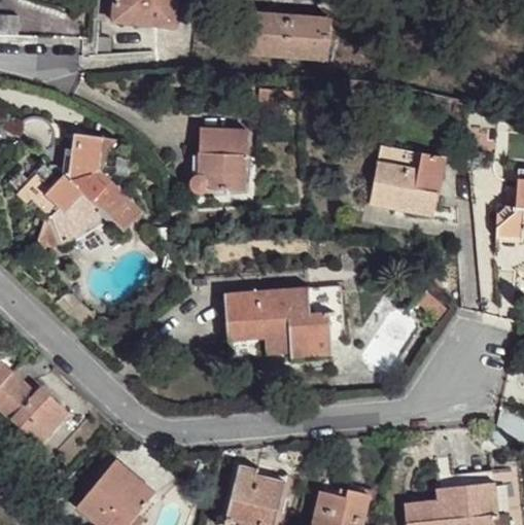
[(113,0),(112,21),(173,27),(175,0),(113,0)]
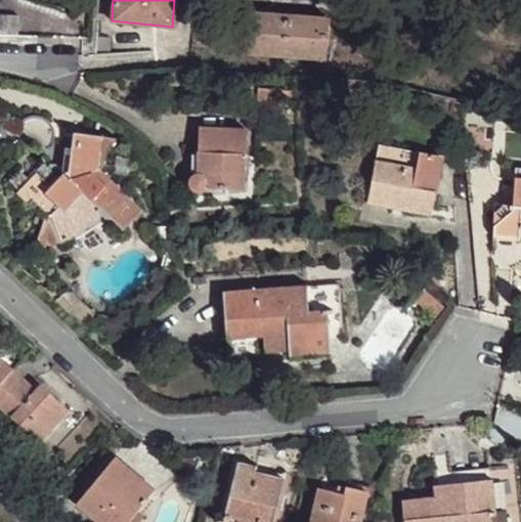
[(323,16),(243,10),(239,54),(320,61),(323,16)]
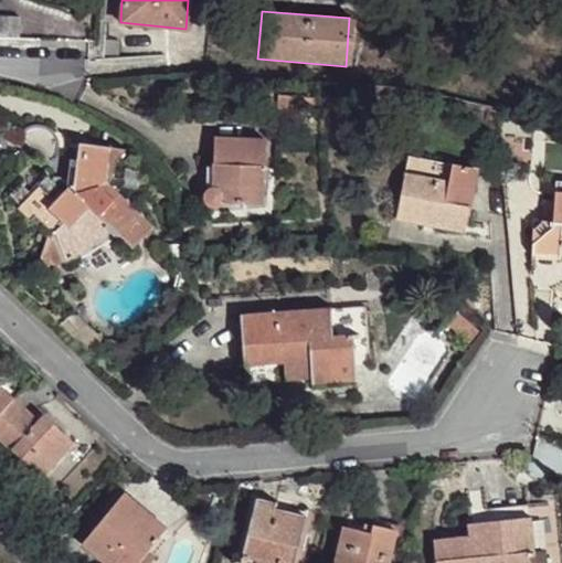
[(16,18),(0,17),(0,40),(14,41),(16,18)]
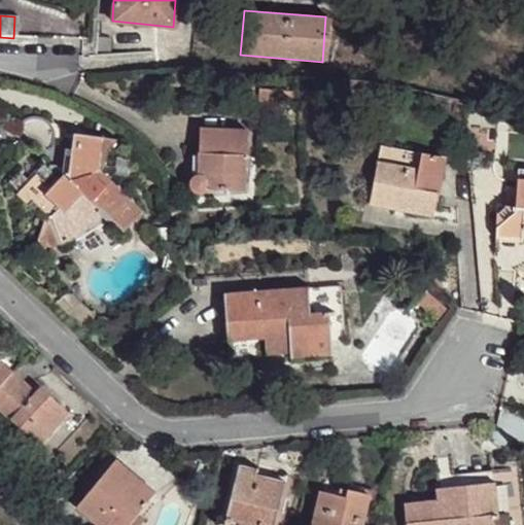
[(14,129),(13,133),(34,138),(48,150),(64,156),(66,148),(70,148),(70,144),(55,140),(56,135),(53,126),(42,116),(29,115),(20,121),(14,129)]
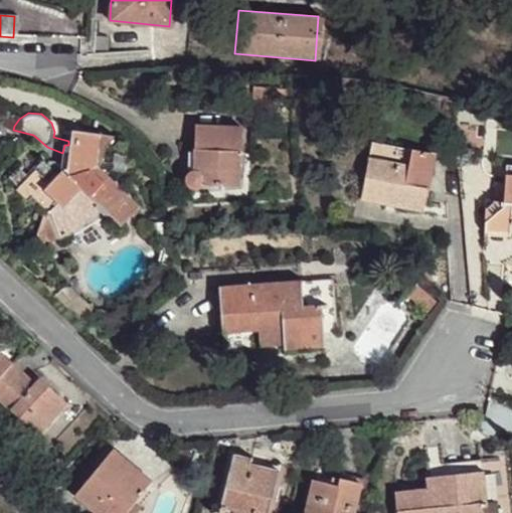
[(237,130),(193,129),(191,174),(189,177),(188,179),(189,183),(193,187),(235,188),(235,156),(238,156),(237,130)]
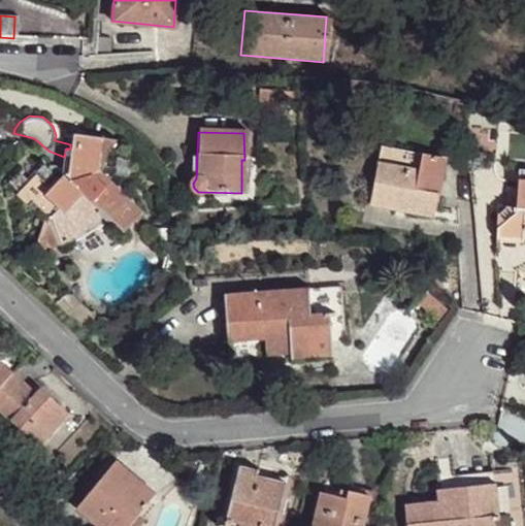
[(115,143),(74,134),(70,144),(70,149),(66,149),(64,157),(62,165),(55,173),(42,163),(34,171),(35,172),(29,181),(18,171),(7,183),(18,192),(15,195),(28,206),(29,204),(47,222),(55,222),(61,243),(78,240),(81,236),(88,231),(97,228),(107,226),(112,222),(123,232),(133,222),(135,224),(143,215),(102,173),(96,168),(96,163),(101,155),(115,143)]
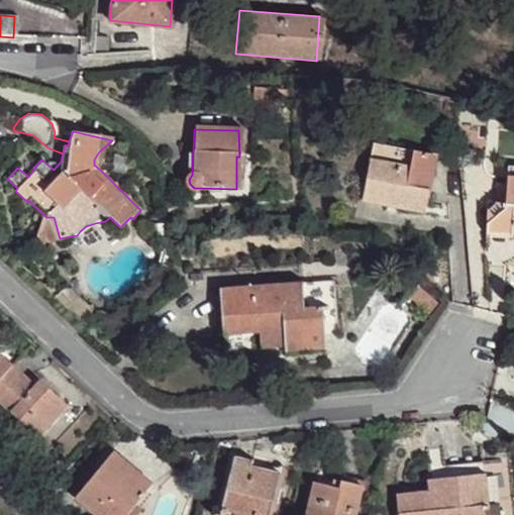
[(415,145),(376,137),(372,153),(411,163),(415,145)]
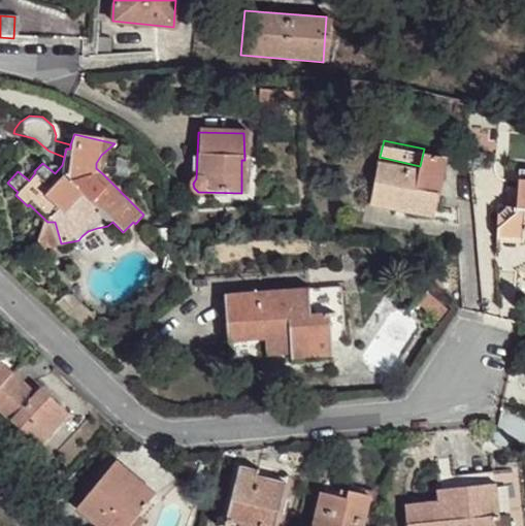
[(424,149),(420,166),(380,157),(369,197),(395,203),(396,196),(435,205),(447,155),(424,149)]
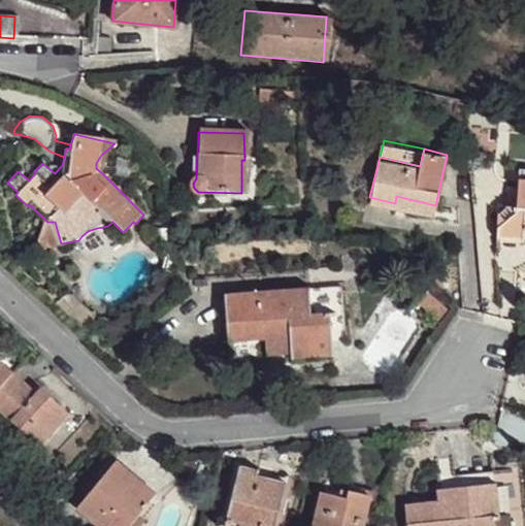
[(524,188),(518,188),(516,217),(523,219),(521,241),(524,241),(524,188)]
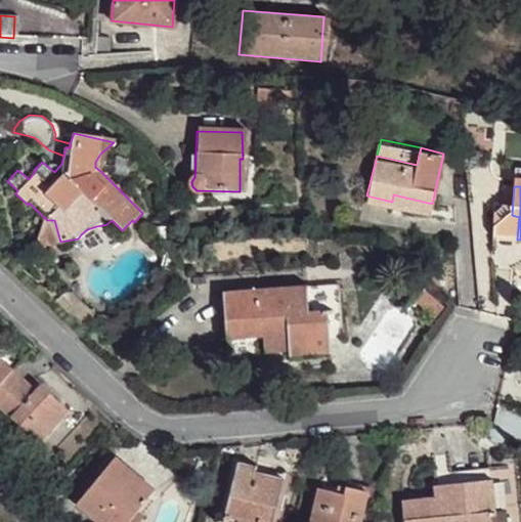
[(432,204),(393,194),(392,202),(431,209),(432,204)]
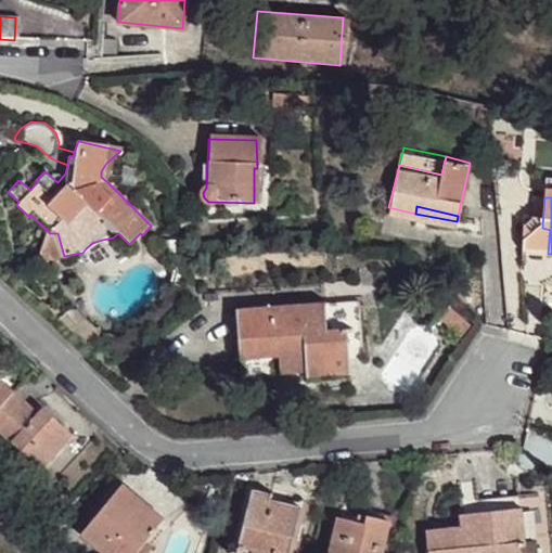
[(323,305),(233,313),(238,358),(303,354),(305,375),(349,372),(345,330),(325,330),(323,305)]
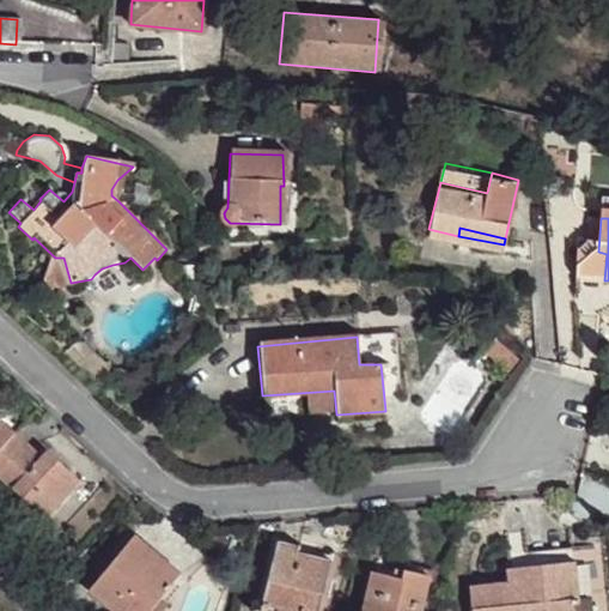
[(513,360),(489,338),(479,348),(504,370),(513,360)]
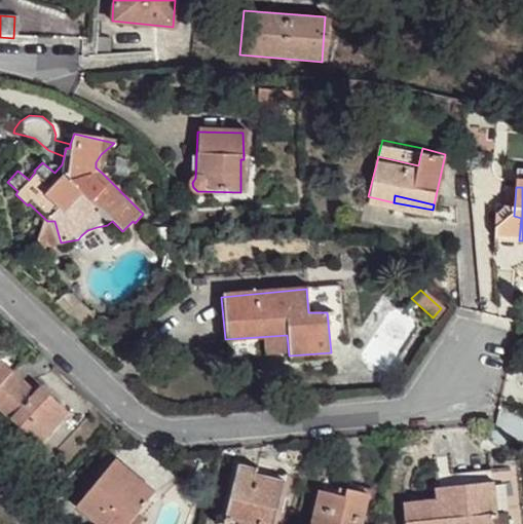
[(0,384),(10,373),(0,365),(0,384)]
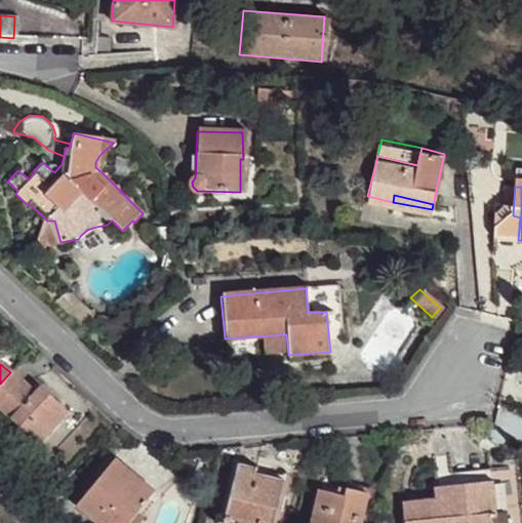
[(43,402),(10,372),(0,384),(0,409),(38,443),(67,410),(51,394),(43,402)]
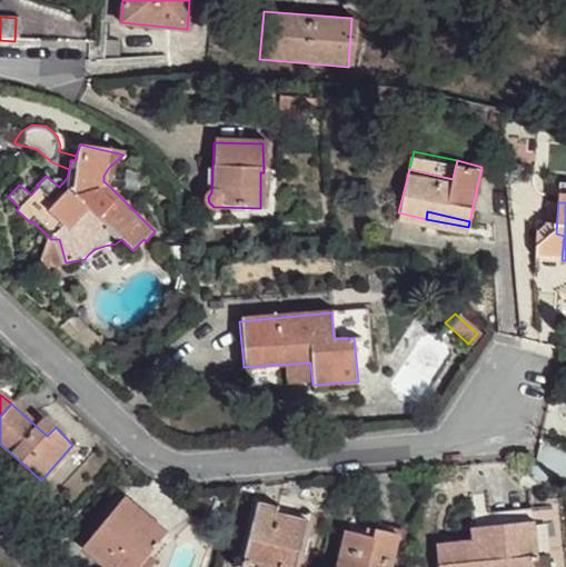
[(56,427),(46,419),(38,427),(47,436),(56,427)]
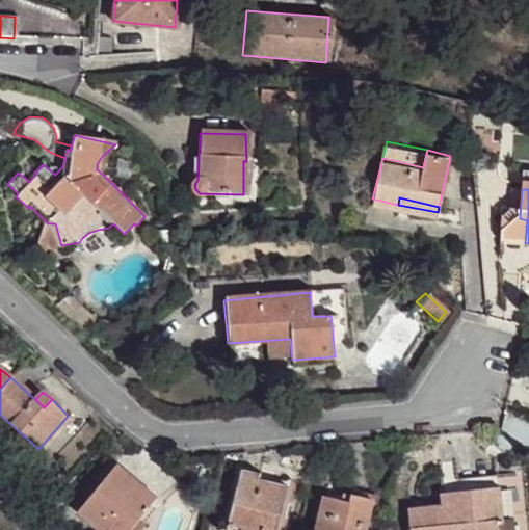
[(139,486),(114,467),(107,475),(131,495),(139,486)]
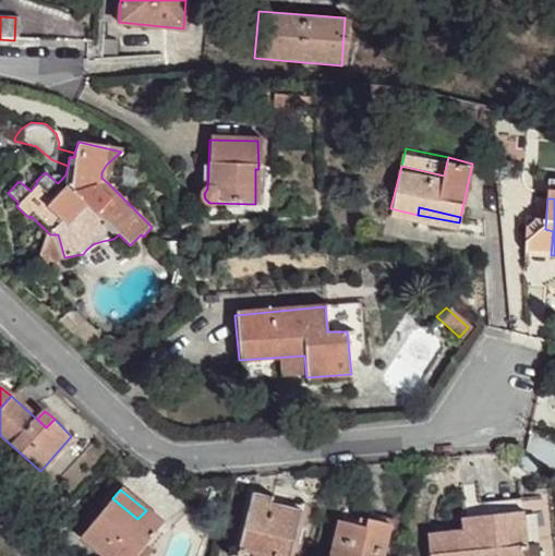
[(161,523),(146,510),(137,519),(112,498),(80,538),(101,555),(140,555),(136,553),(146,542),(161,523)]
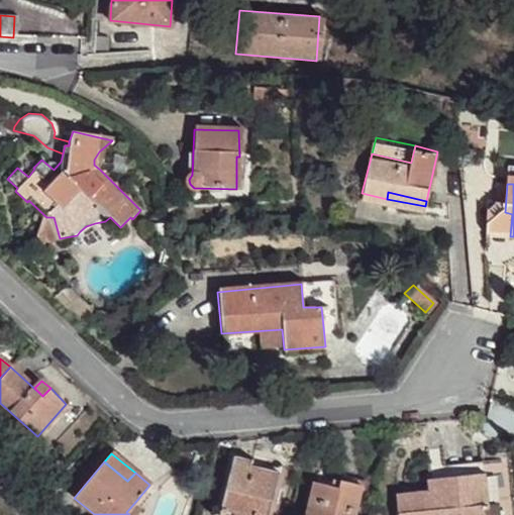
[(269,514),(278,476),(230,465),(220,510),(239,514),(269,514)]
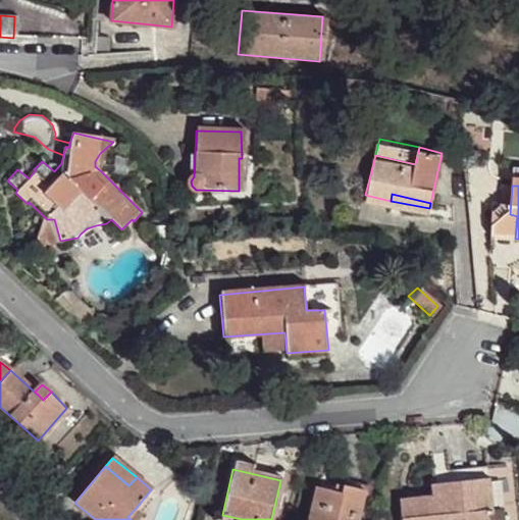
[(491,478),(451,483),(453,496),(436,498),(405,503),(406,519),(491,519),(490,514),(497,513),(491,478)]
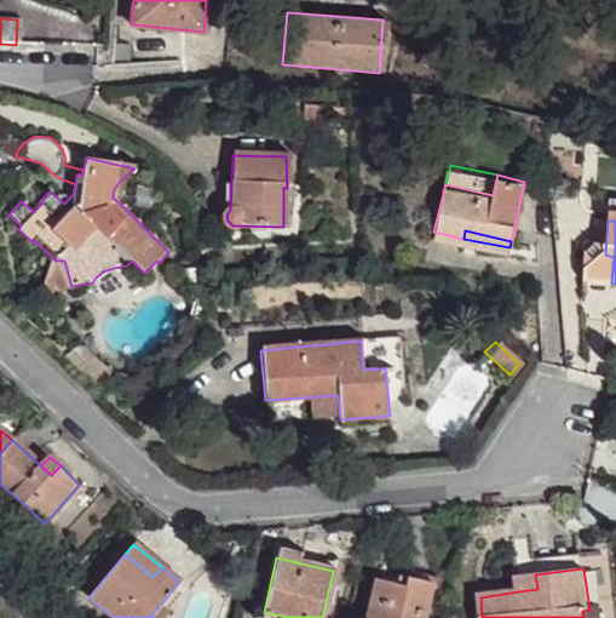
[(535,574),(518,578),(518,591),(537,589),(535,574)]
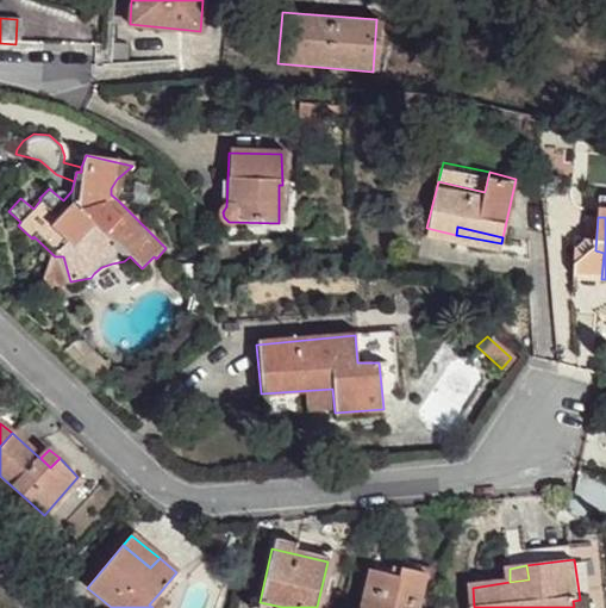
[(417,607),(424,577),(400,570),(398,578),(369,571),(361,607),(417,607)]
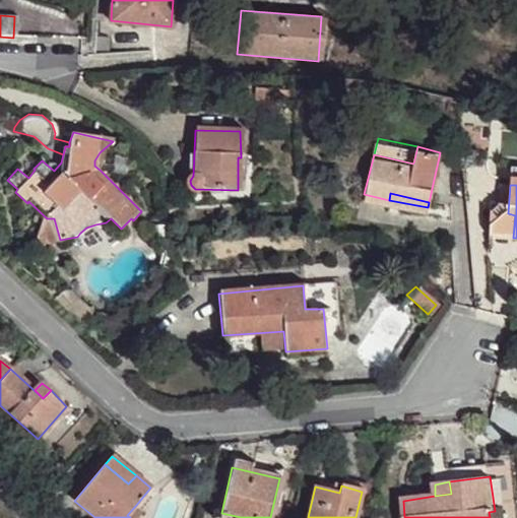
[(137,517),(143,512),(136,505),(127,515),(130,517),(137,517)]
